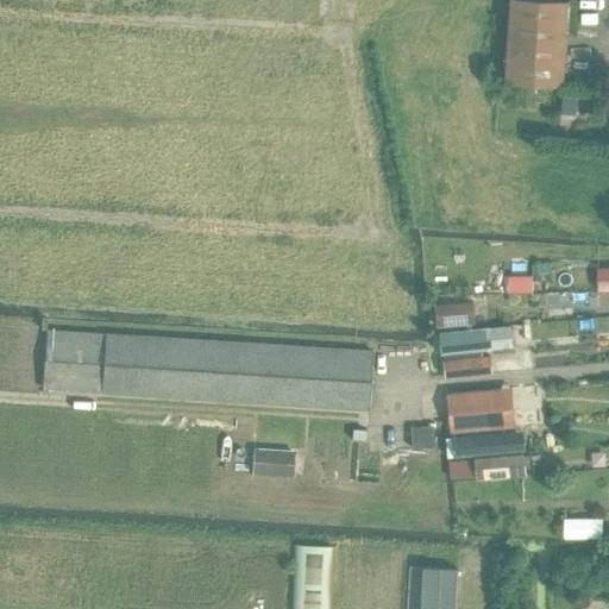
[(569,0),(513,0),(508,82),(565,86),(570,0),(569,0)]
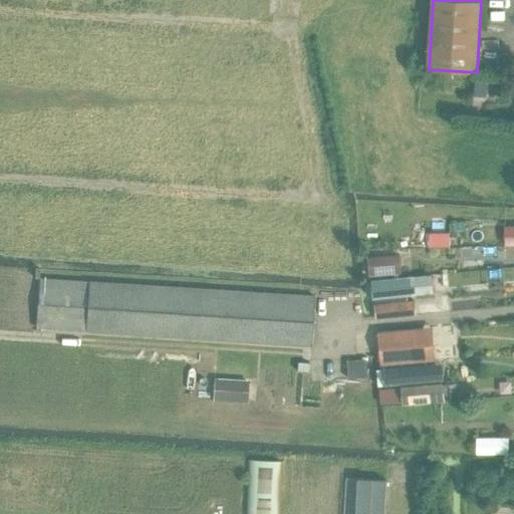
[(450,232),(429,233),(429,246),(450,246),(450,232)]
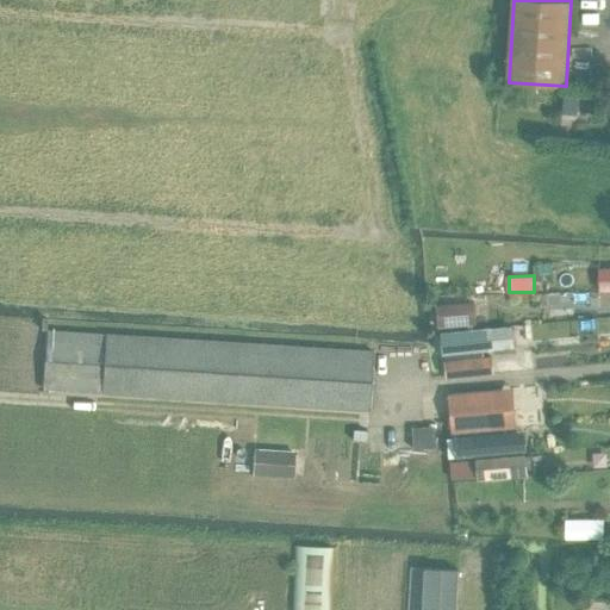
[(437,327),(477,324),(474,302),(436,304),(437,327)]
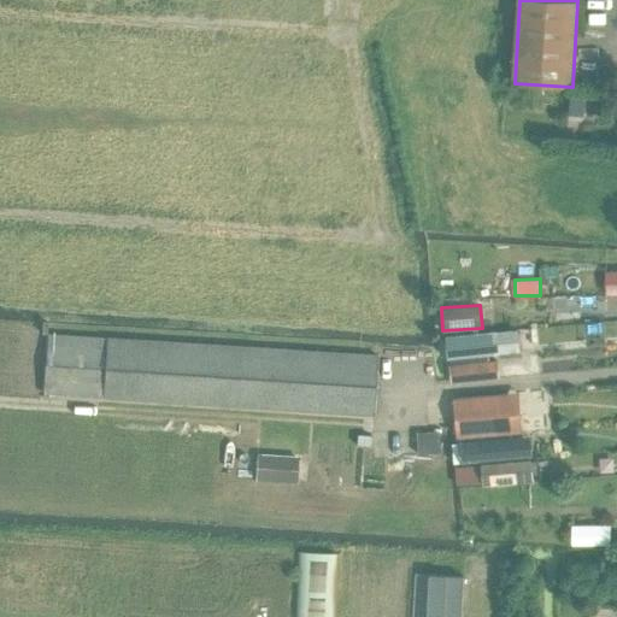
[(498,331),(445,338),(447,359),(500,353),(498,331)]
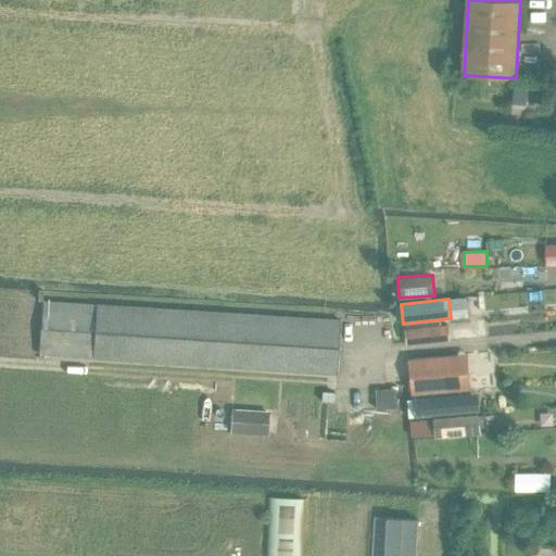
[(337,374),(340,320),(42,301),(39,354),(337,374)]
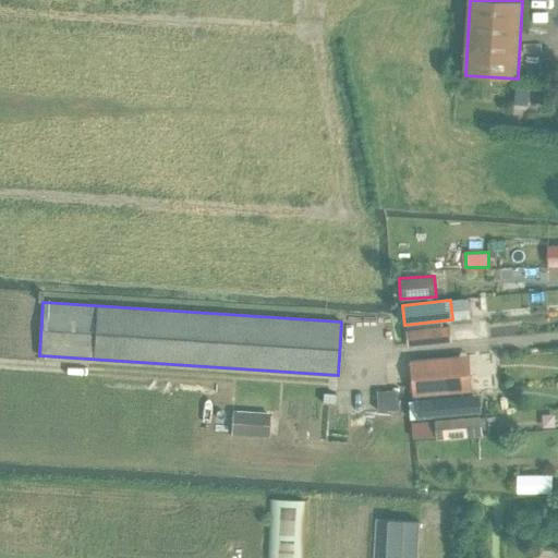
[(434,327),(407,330),(408,344),(445,342),(452,341),(450,325),(443,326),(434,327)]
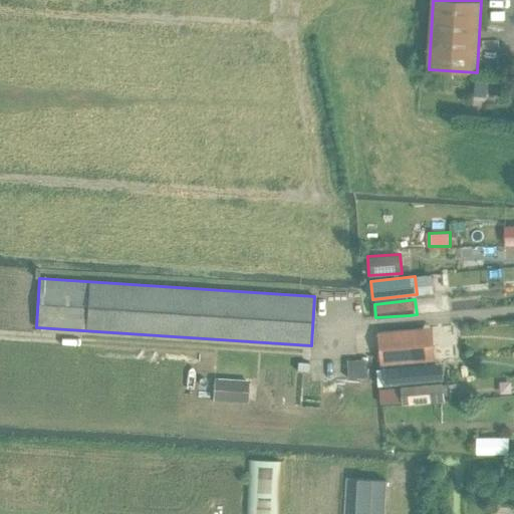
[(433,327),(378,332),(381,364),(436,359),(433,327)]
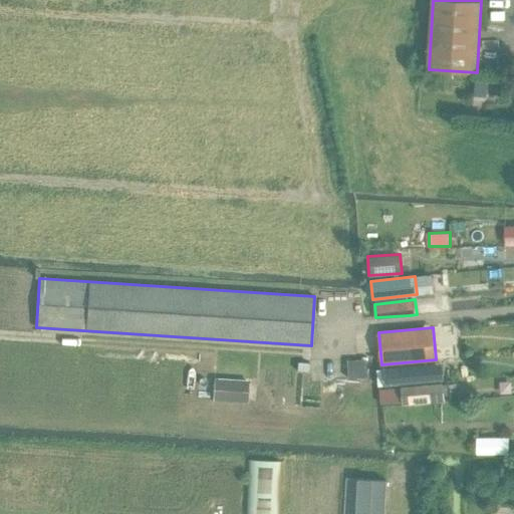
[(348,377),(367,377),(366,359),(347,359),(348,377)]
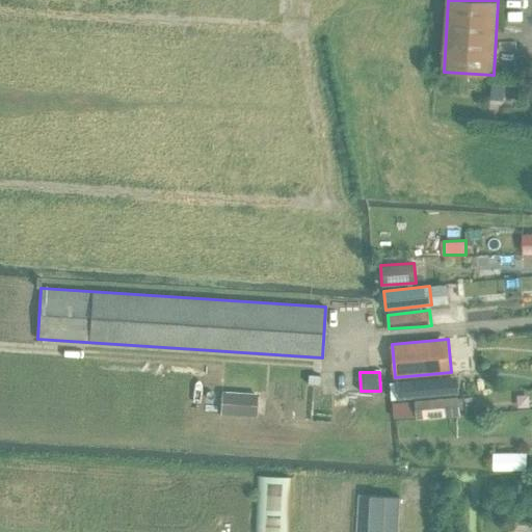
[(414,380),(395,381),(396,397),(415,396),(458,392),(457,376),(414,380)]
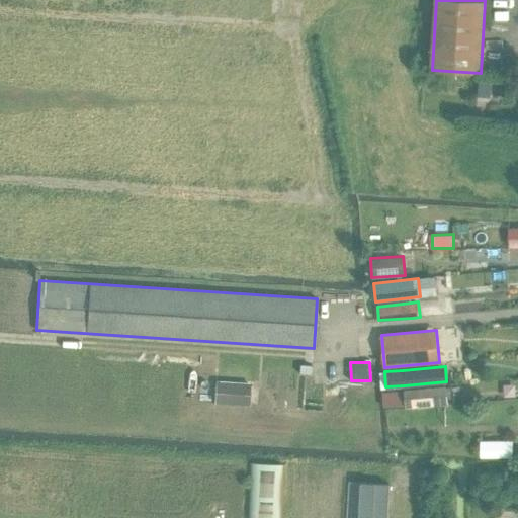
[(214,404),(249,406),(250,382),(216,380),(214,404)]
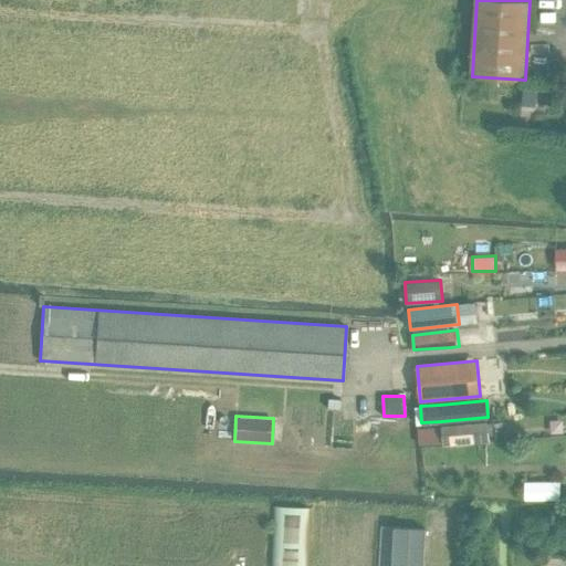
[(441,426),(417,428),(419,447),(443,444),(490,440),(488,421),(441,426)]
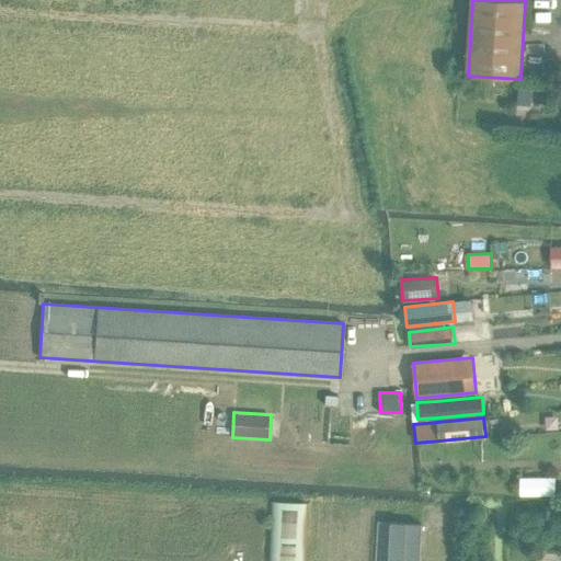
[(270,501),(266,560),(305,560),(307,502),(270,501)]
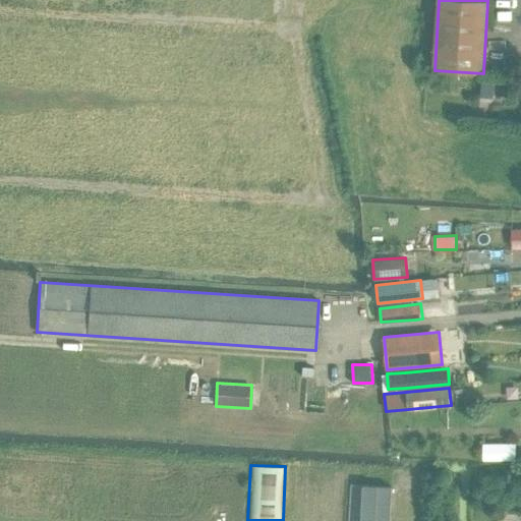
[(389,520),(392,486),(363,484),(360,520),(389,520)]
